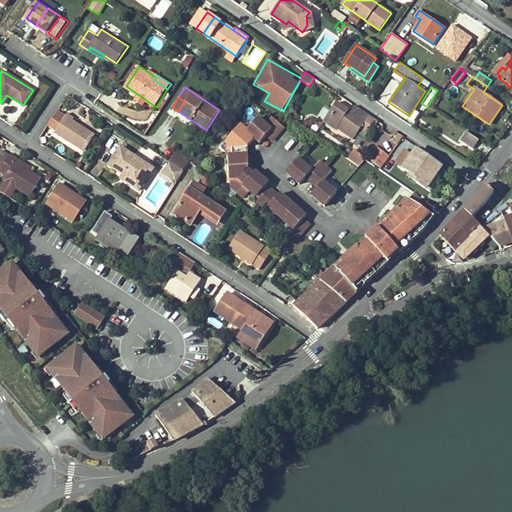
[(369,115),(354,105),(350,111),(337,101),(323,120),(336,129),(337,126),(354,137),(361,127),(369,115)]
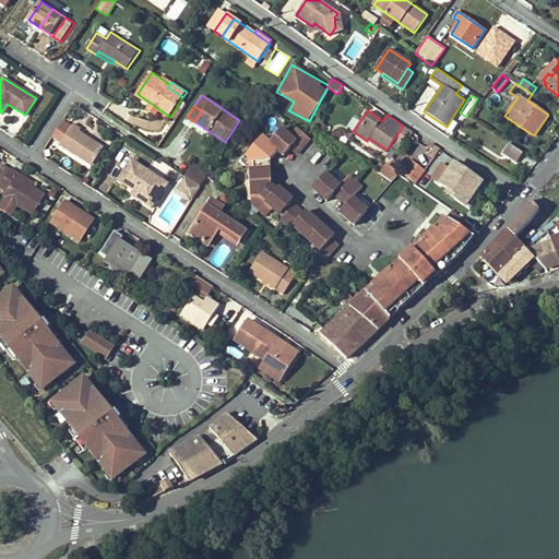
[(59,141),(71,125),(62,119),(51,135),(59,141)]
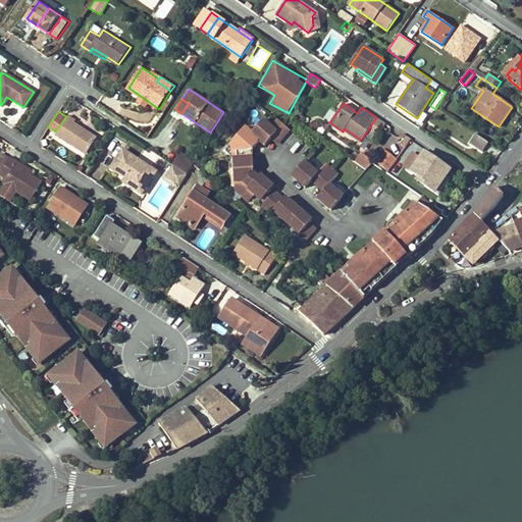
[(96,137),(72,121),(74,119),(67,114),(66,116),(54,135),(84,154),(96,137)]
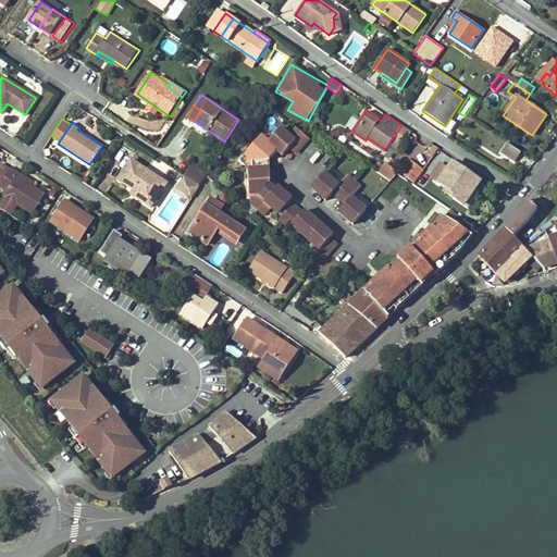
[(410,131),(401,125),(393,138),(401,144),(410,131)]
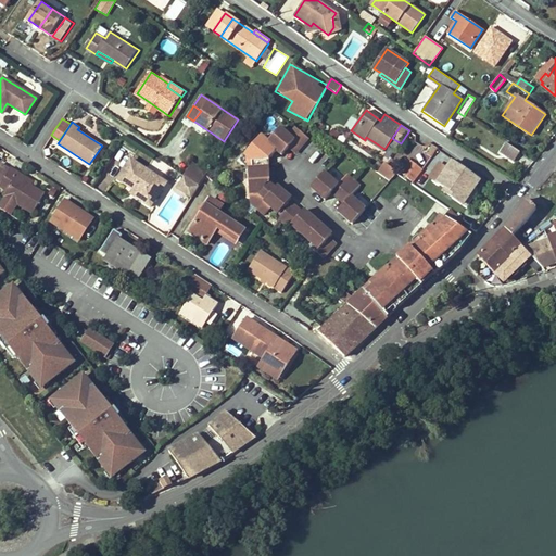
[(308,137),(302,133),(295,139),(281,126),(268,142),(278,151),(282,154),(292,144),(298,149),(308,137)]
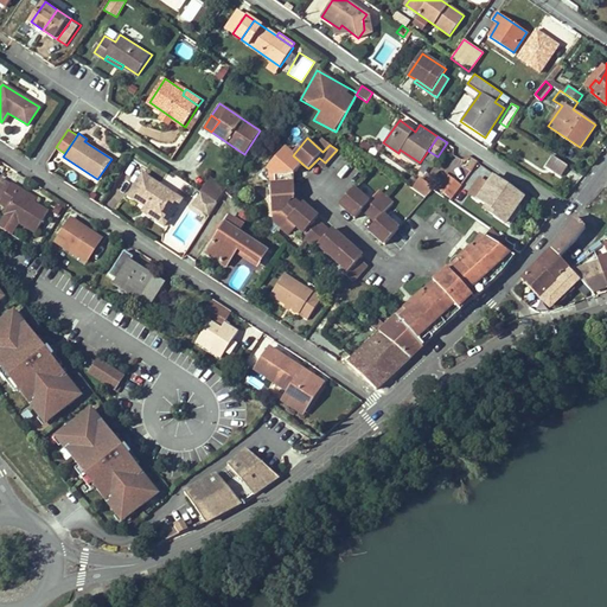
[(296,172),(304,165),(293,155),(286,148),(268,170),(275,176),(270,180),(270,186),(291,185),(289,174),(289,173),(294,170),(296,172)]
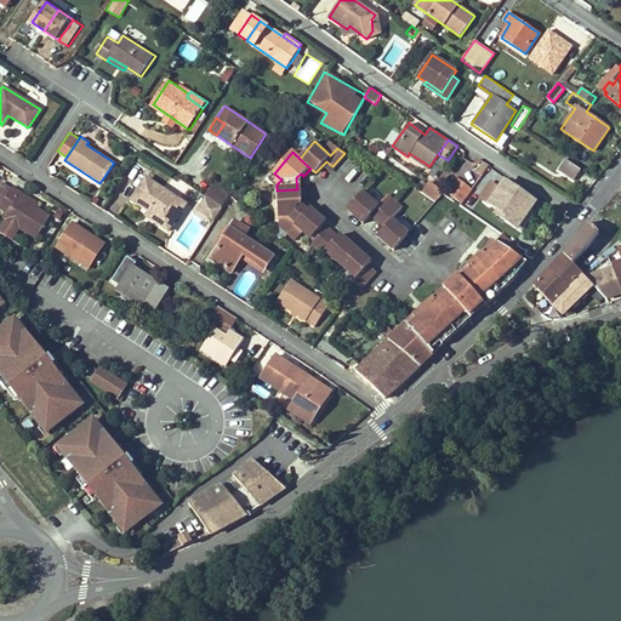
[(483,176),(488,164),(478,159),(473,171),(483,176)]
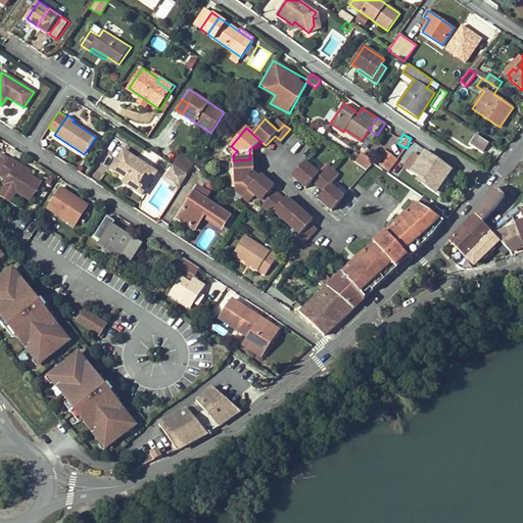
[(484,152),(490,143),(478,135),(471,144),(484,152)]
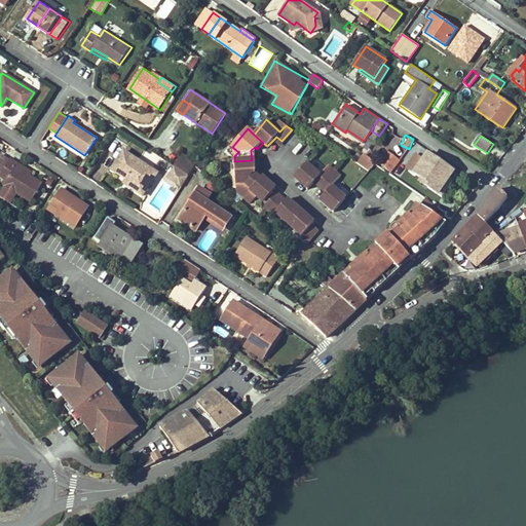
[(381,163),(388,153),(374,143),(366,154),(381,163)]
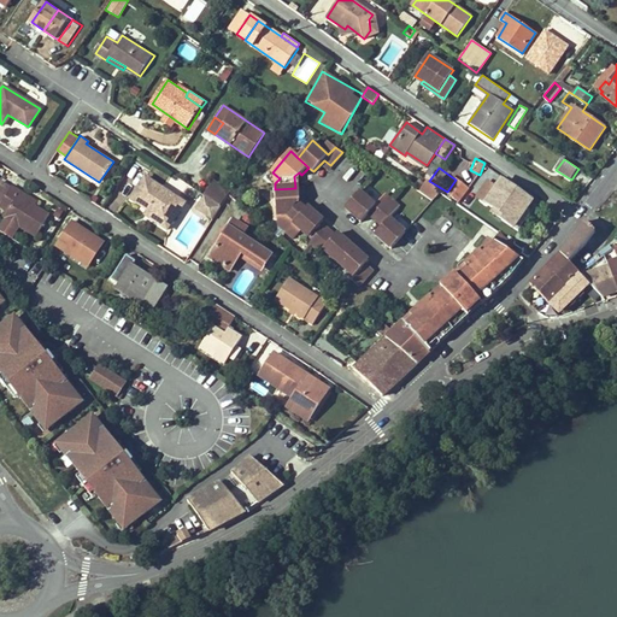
[(128,197),(146,209),(150,211),(147,216),(165,227),(177,207),(169,203),(174,195),(142,175),(128,197)]
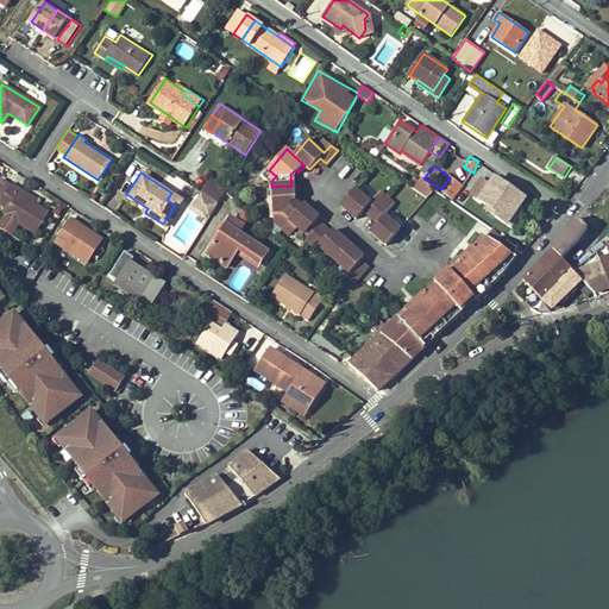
[(0,198),(11,182),(1,175),(0,175),(0,198)]
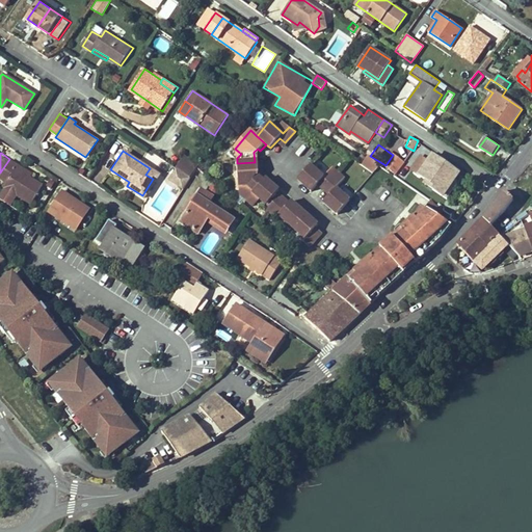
[(181,154),(173,167),(174,168),(186,176),(194,163),(181,154)]
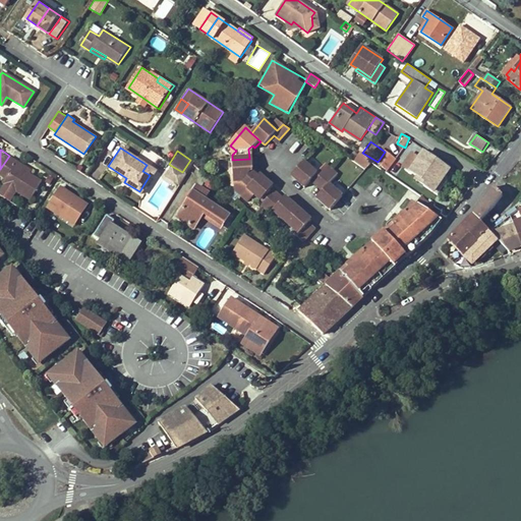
[(353,162),(365,170),(372,159),(359,151),(353,162)]
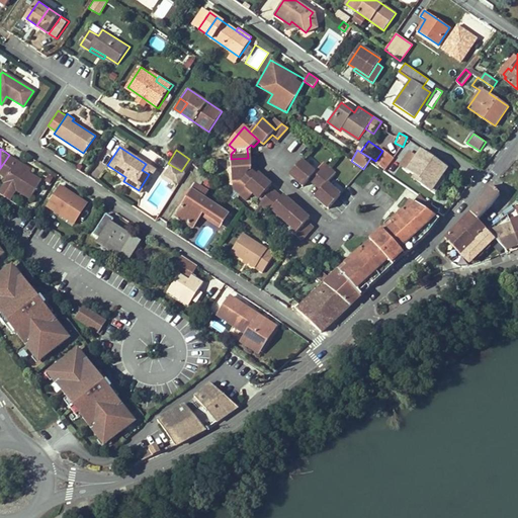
[(385,168),(393,158),(382,151),(375,161),(385,168)]
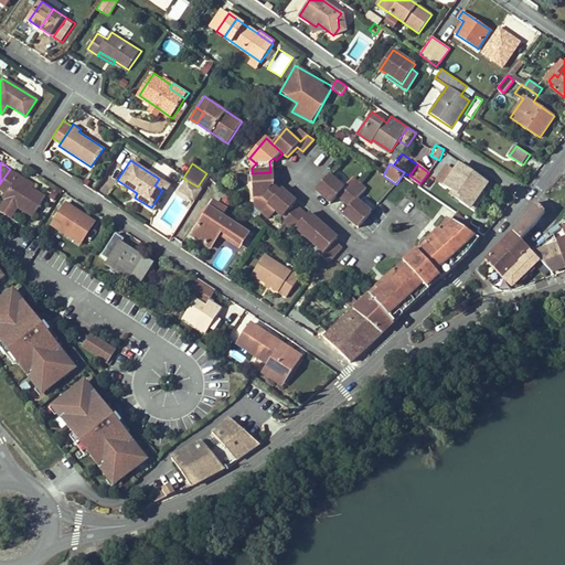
[(470,209),(480,194),(477,192),(484,182),(460,164),(456,171),(447,166),(437,181),(455,193),(461,199),(460,202),(470,209)]
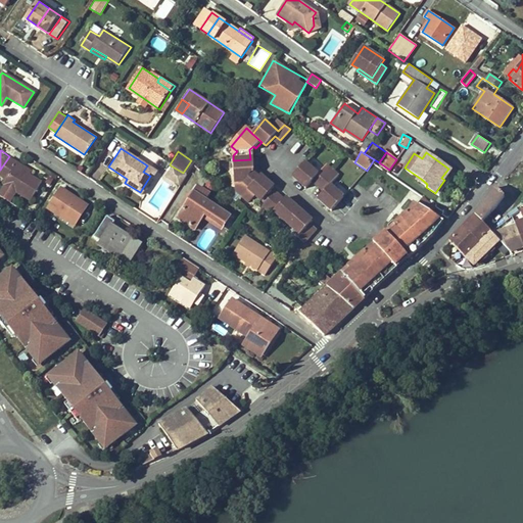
[(14,163),(16,160),(9,156),(0,170),(0,172),(6,177),(3,182),(4,183),(15,190),(30,199),(41,181),(29,173),(14,163)]
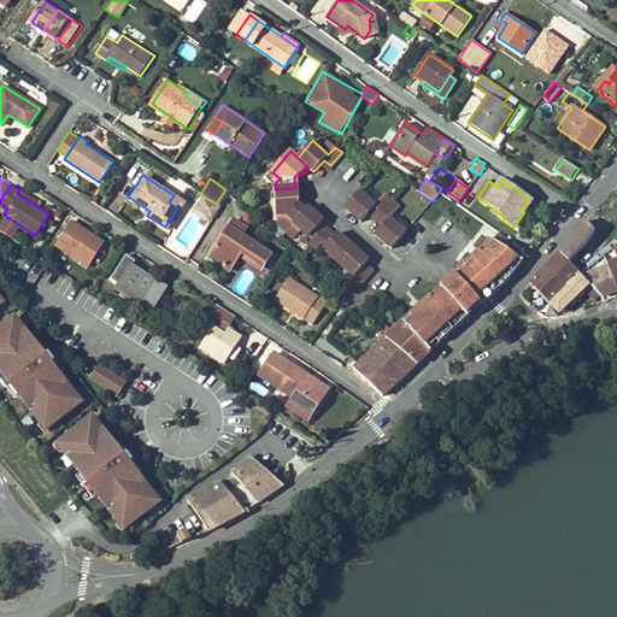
[(293,222),(305,210),(297,201),(297,197),(301,195),(300,187),(295,188),(275,189),(277,216),(287,216),(287,222),(291,225),(293,222)]
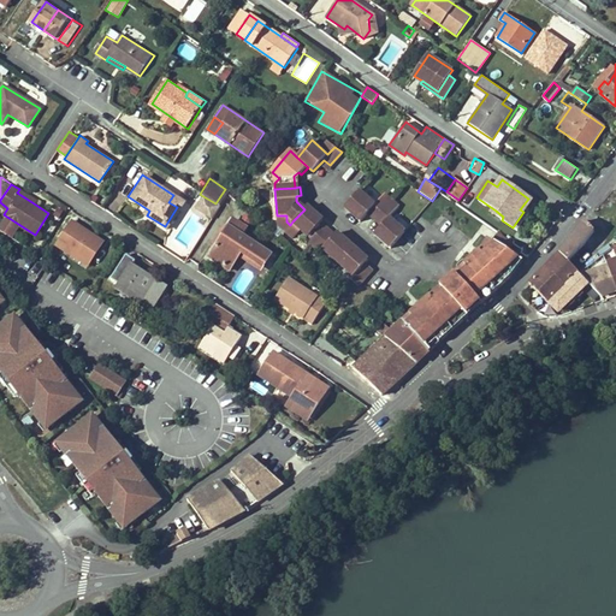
[(36,200),(19,189),(17,193),(34,203),(36,200)]
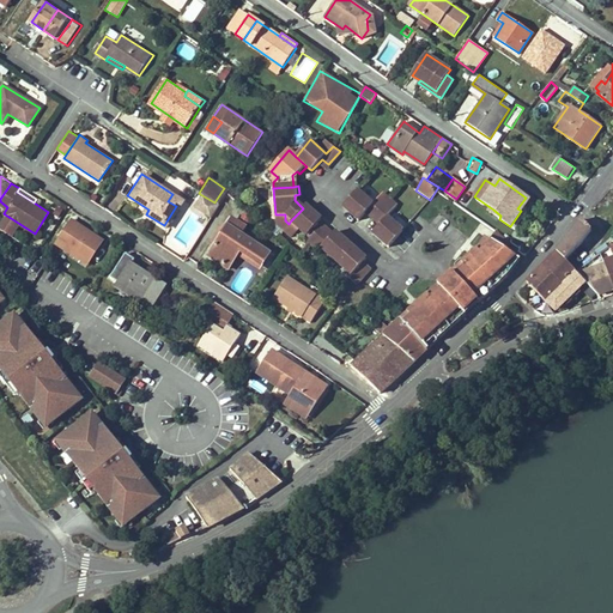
[(378,213),(390,199),(383,192),(374,202),(358,189),(344,206),(359,220),(366,212),(370,207),(378,213)]
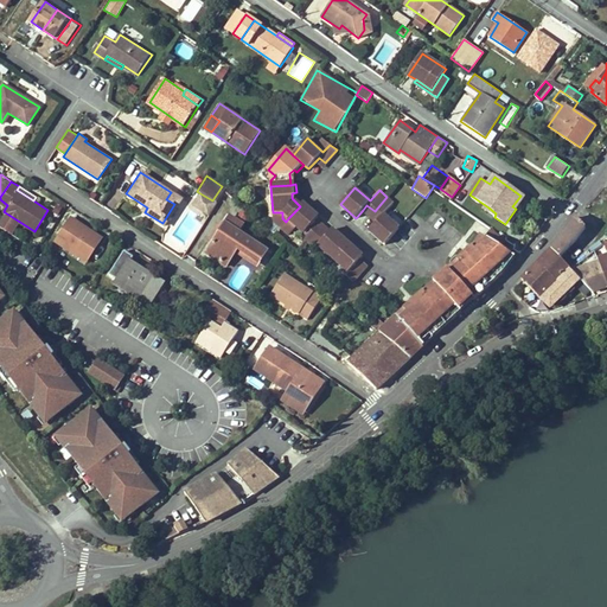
[(179,198),(171,192),(166,199),(174,204),(179,198)]
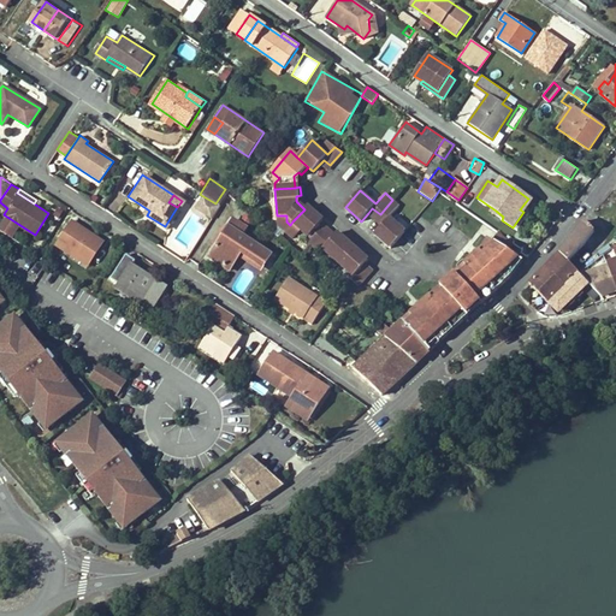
[(215,203),(201,195),(196,201),(206,207),(201,213),(208,218),(217,205),(215,203)]
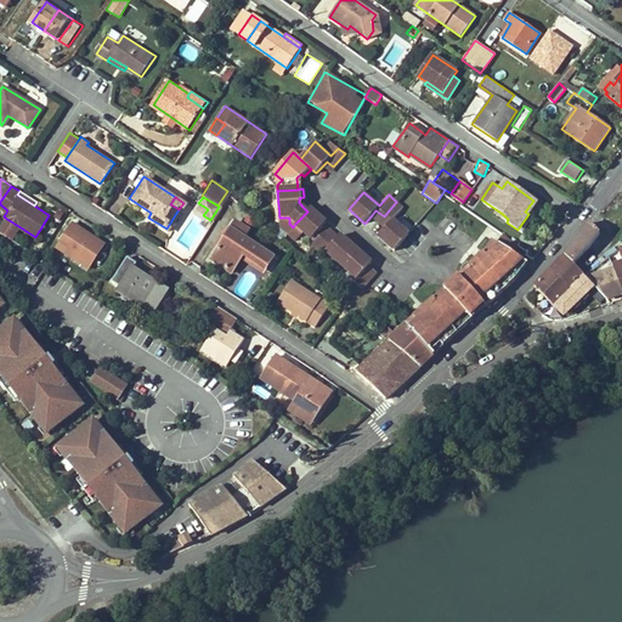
[(403,208),(396,202),(384,216),(390,221),(385,227),(378,236),(394,249),(408,233),(394,220),(403,208)]
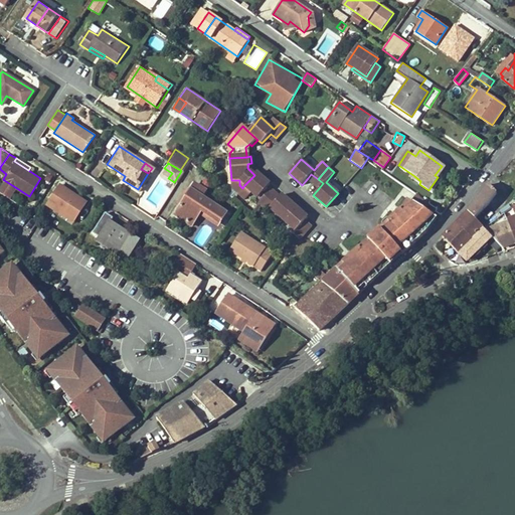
[(172,173),(164,168),(161,173),(168,178),(172,173)]
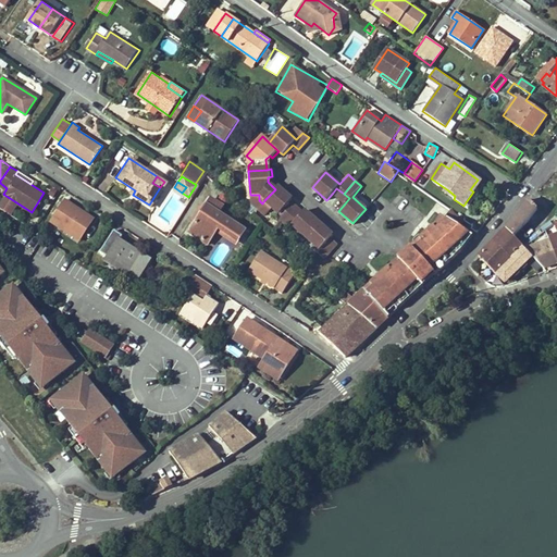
[(277,186),(275,189),(264,200),(279,213),(276,215),(283,221),(296,207),(291,202),(292,199),(277,186)]
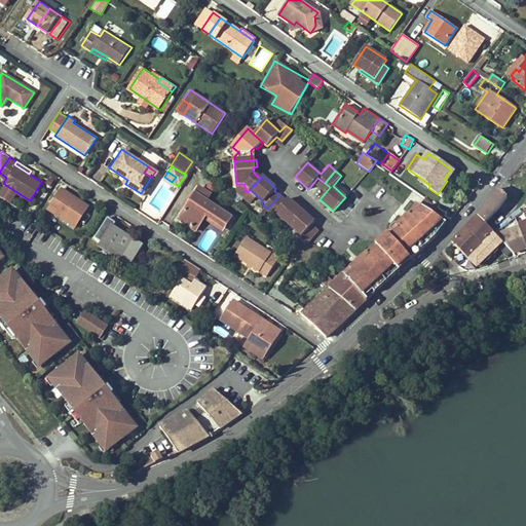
[(448,179),(447,181),(438,194),(443,197),(453,182),(448,179)]
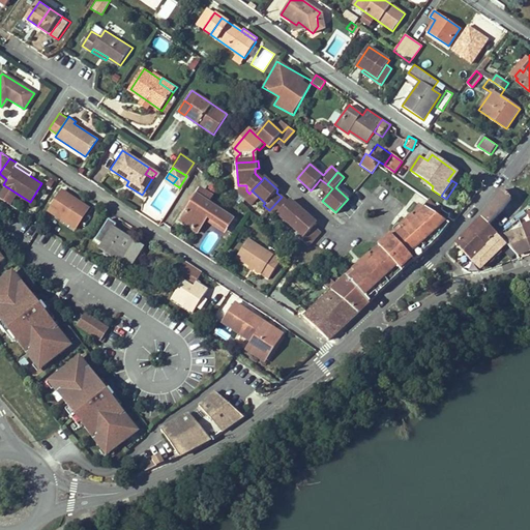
[(16,193),(4,185),(0,190),(0,198),(8,204),(16,193)]
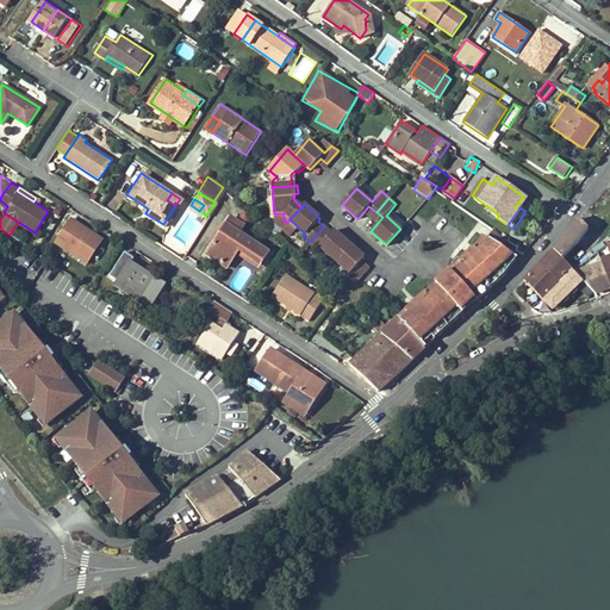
[(70,216),(53,242),(86,265),(104,238),(70,216)]
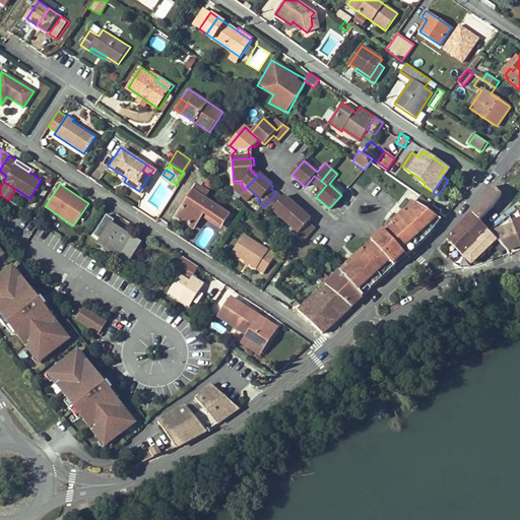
[(222,225),(229,215),(204,199),(208,192),(197,185),(192,192),(182,208),(177,215),(194,226),(203,213),(222,225)]
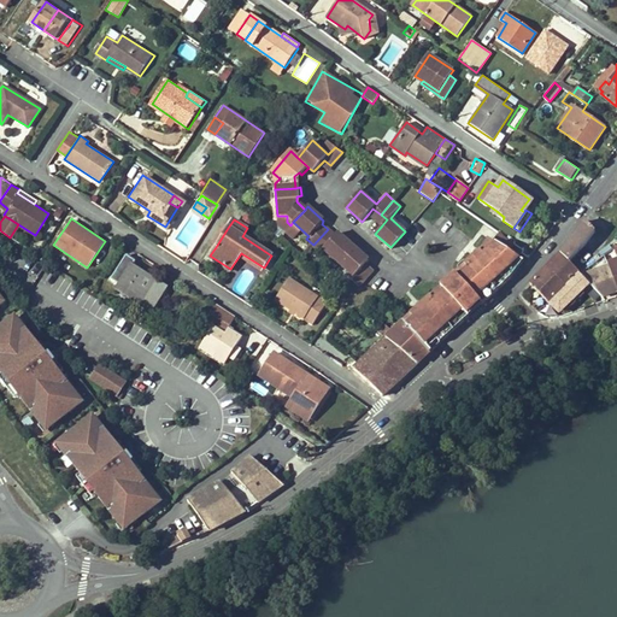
[(309,236),(293,222),(291,225),(287,229),(303,244),(306,239),(309,236)]
